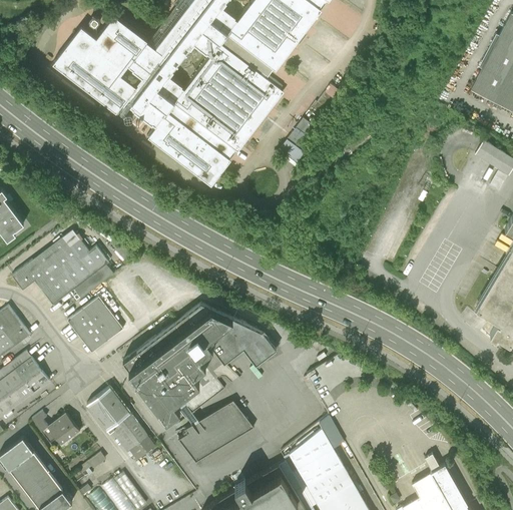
[(72,38),(71,37),(65,45),(66,46),(52,64),(115,113),(122,105),(123,106),(126,102),(130,105),(129,107),(132,110),(131,111),(151,126),(152,125),(155,127),(147,137),(210,187),(226,167),(222,164),(226,159),(227,160),(235,150),(234,149),(237,144),(241,147),(280,99),(276,95),(280,90),(267,79),(274,70),(273,69),(276,64),(280,67),(318,19),(314,16),(317,11),(319,12),(327,1),(325,0),(181,0),(180,2),(178,0),(177,0),(173,6),(176,8),(148,44),(146,43),(147,42),(113,16),(98,36),(100,38),(96,43),(91,39),(93,37),(80,27),(72,38)]
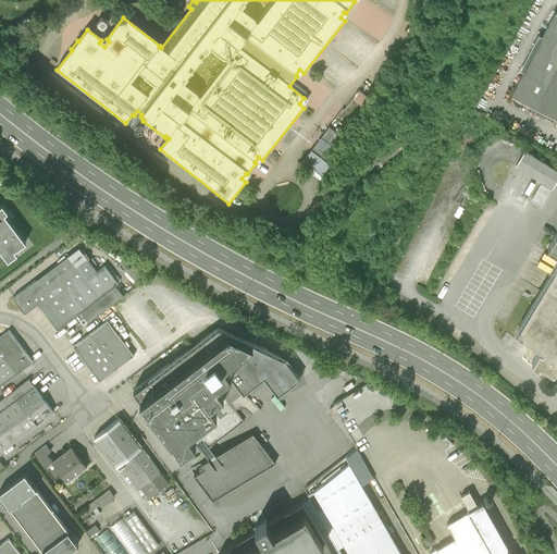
[(556,15),(555,14),(542,39),(539,37),(519,73),(523,75),(511,98),(556,121),(556,15)]
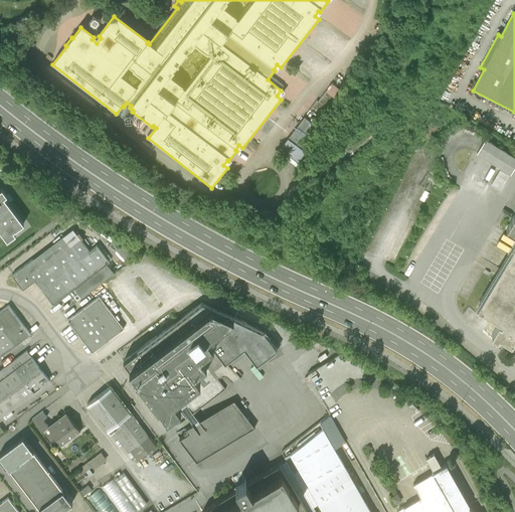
[(476,155),(510,176),(514,168),(514,159),(485,141),(476,155)]
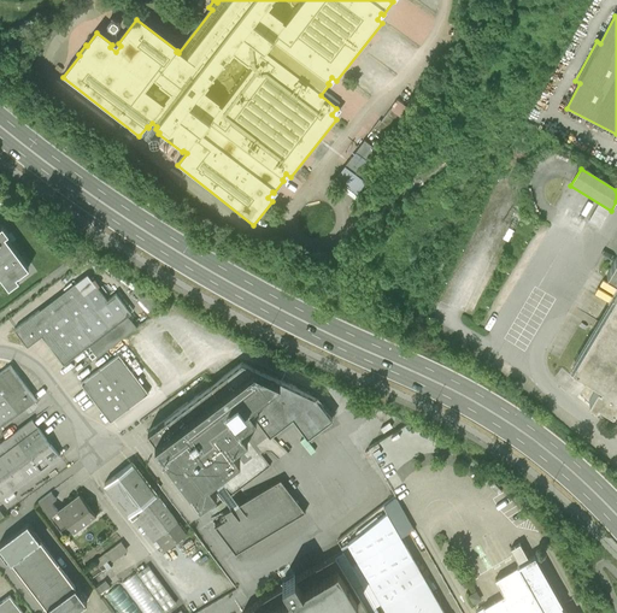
[(610,212),(599,206),(588,223),(600,230),(610,212)]
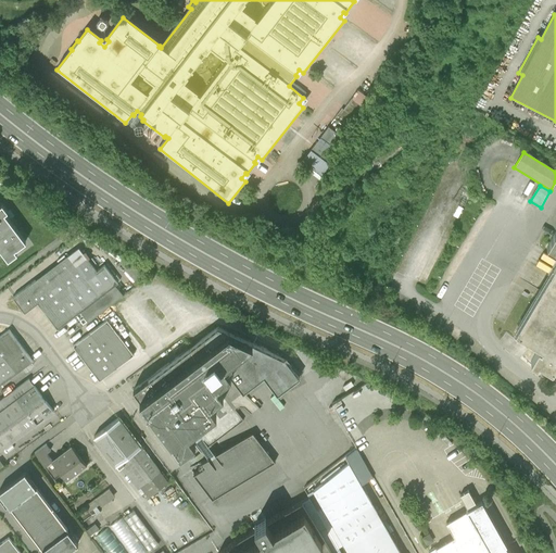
[(0,252),(9,264),(17,258),(14,254),(20,250),(23,248),(26,246),(4,217),(8,215),(2,208),(0,209),(0,252)]
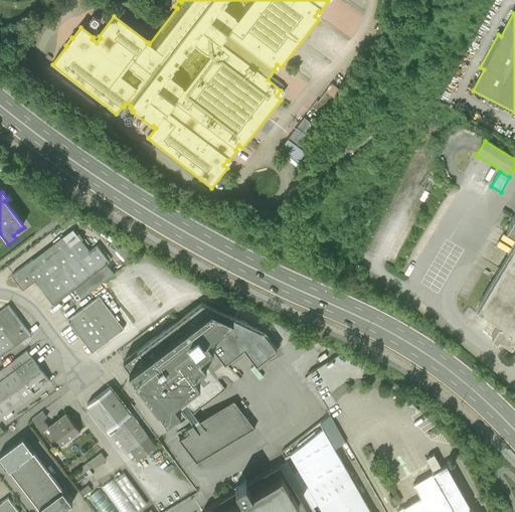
[(514,215),(506,230),(514,235),(514,245),(477,308),(502,324),(501,325),(499,324),(498,325),(492,335),(492,337),(497,340),(499,338),(511,345),(512,345),(514,339),(514,333),(514,332),(514,331),(514,215)]
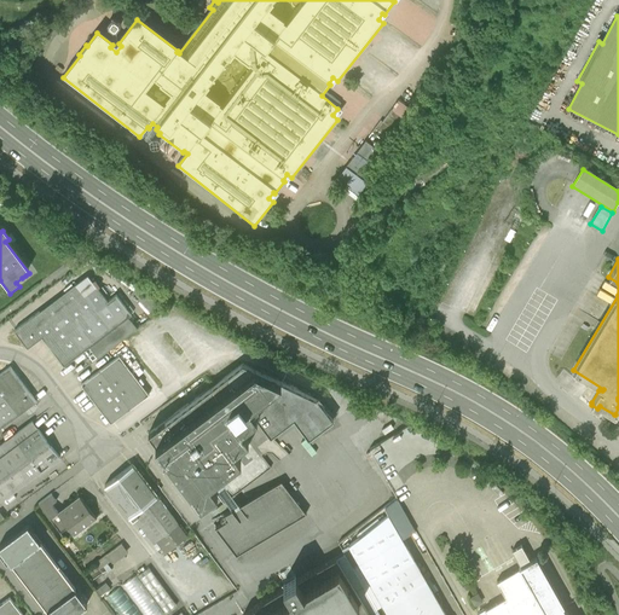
[(88,280),(15,335),(27,352),(42,341),(64,370),(91,350),(99,361),(138,334),(128,321),(132,319),(117,300),(108,307),(88,280)]
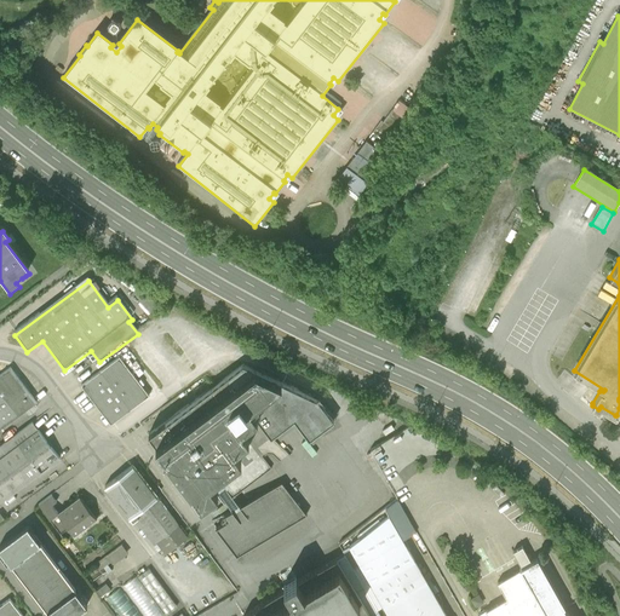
[(137,292),(130,299),(150,322),(164,311),(137,292)]
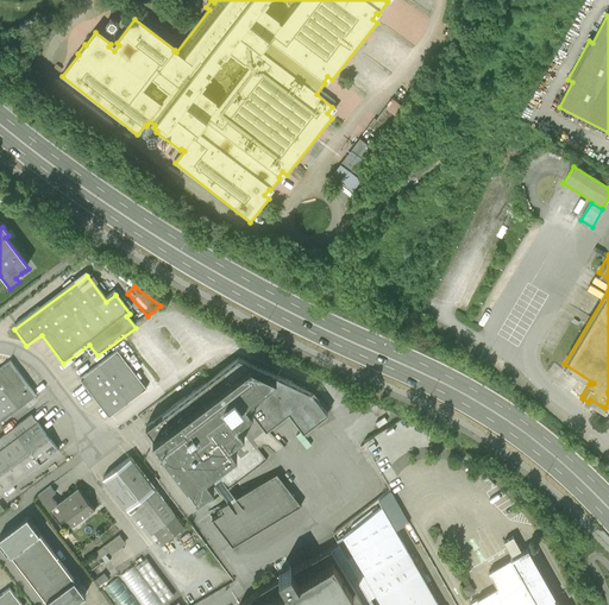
[(118,354),(80,383),(110,421),(146,392),(118,354)]
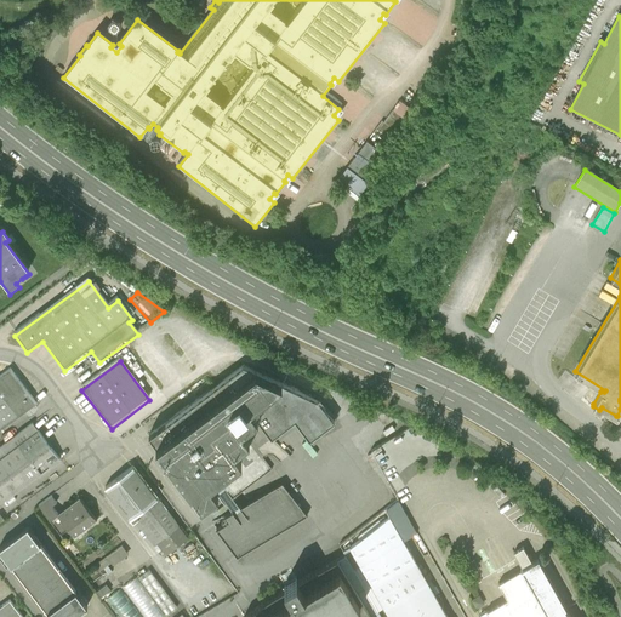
[(243,367),(148,439),(201,508),(217,496),(211,486),(241,463),(234,452),(249,441),(241,432),(256,421),(272,439),(295,422),(309,443),(335,423),(319,404),(243,367)]
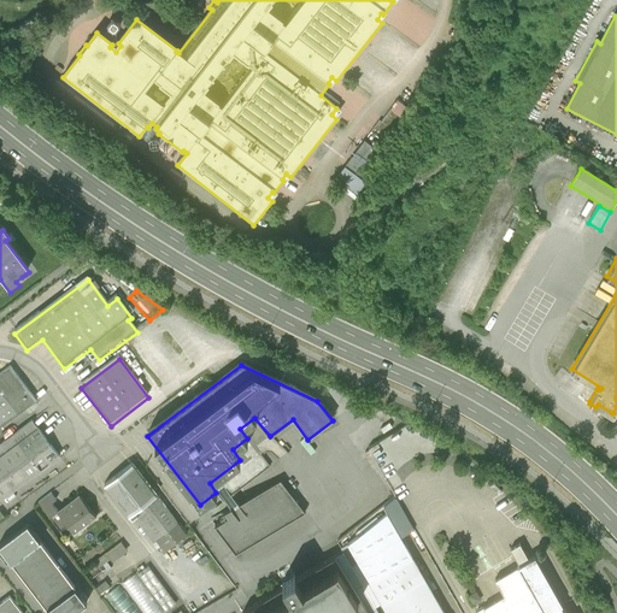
[(0,431),(36,405),(11,369),(0,376),(0,431)]
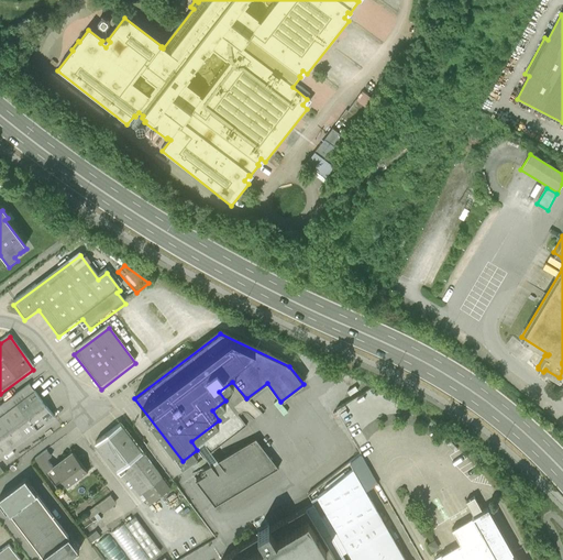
[(0,410),(0,461),(54,420),(30,388),(0,410)]
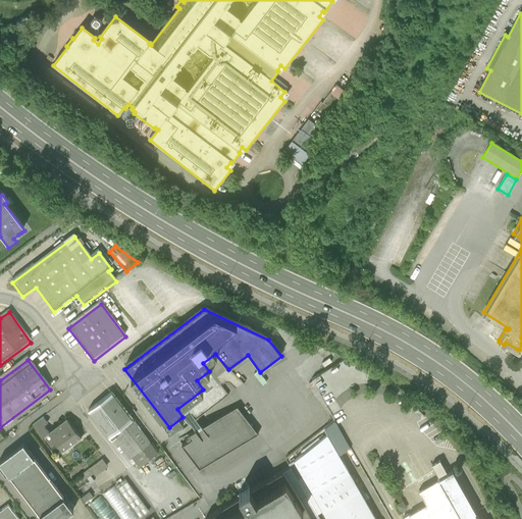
[(353,372),(334,387),(341,394),(358,378),(353,372)]
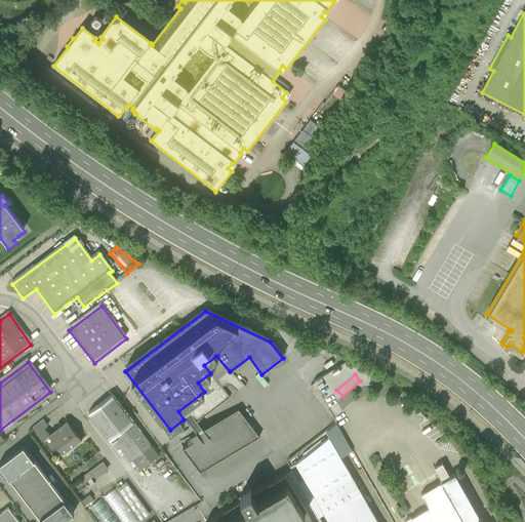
[(112,397),(89,415),(113,446),(114,445),(130,466),(133,464),(140,473),(159,458),(112,397)]
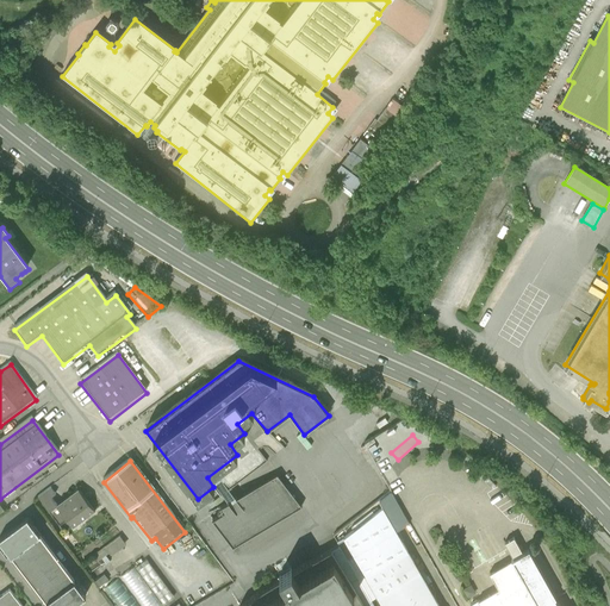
[(212,523),(234,549),(302,508),(277,475),(232,501),(219,510),(224,516),(212,523)]
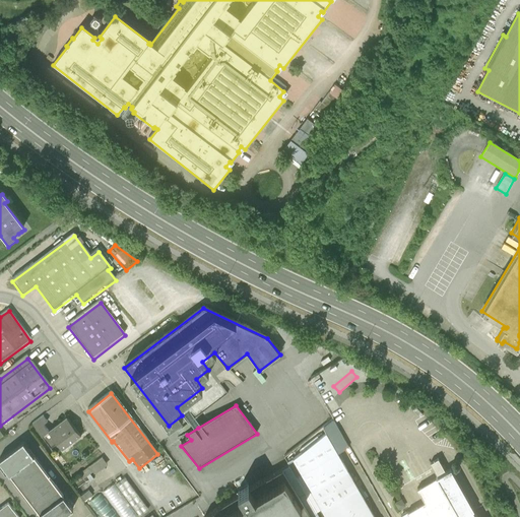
[(44,418),(33,428),(49,450),(56,445),(63,453),(80,440),(66,422),(49,435),(44,428),(48,425),(44,418)]
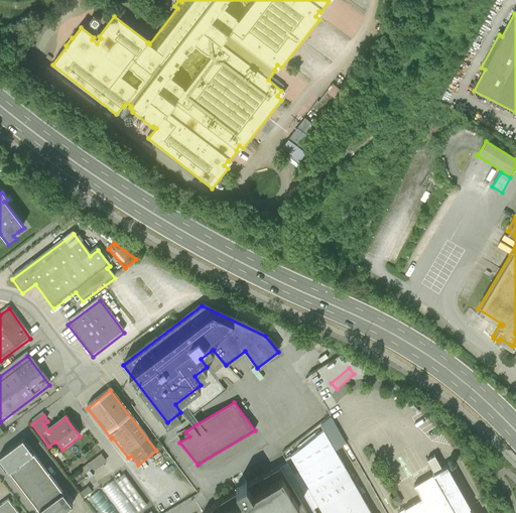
[(324,430),(335,451),(347,444),(331,416),(320,425),(324,430)]
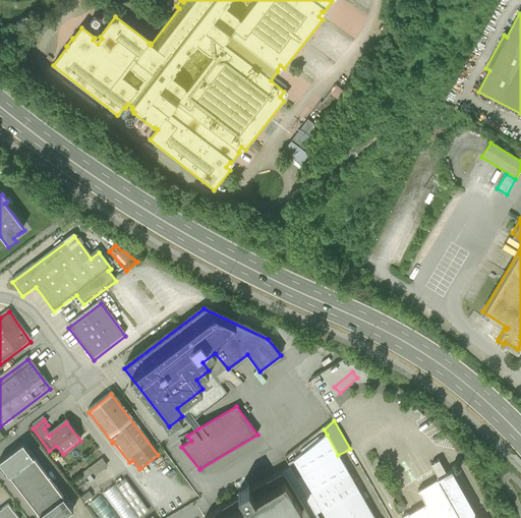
[(327,435),(293,460),(322,511),(325,517),(372,517),(338,455),(327,435)]
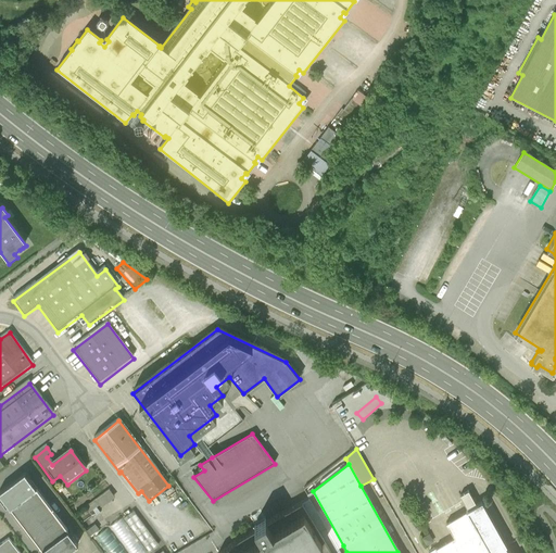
[(24,477),(0,494),(0,498),(41,552),(72,552),(78,549),(73,541),(75,539),(73,537),(71,538),(24,477)]
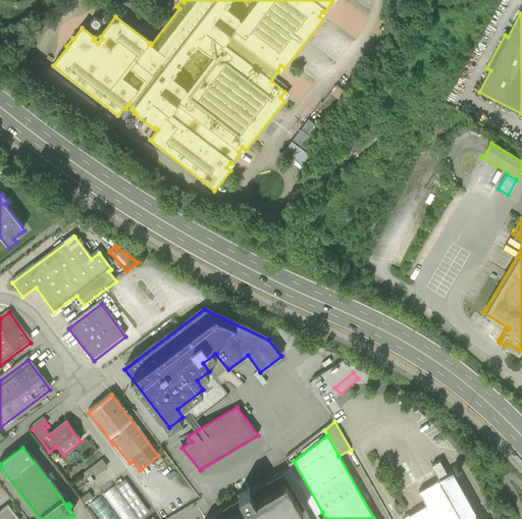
[(283,472),(310,518),(318,518),(317,515),(322,512),(294,461),(289,464),(291,468),(283,472)]
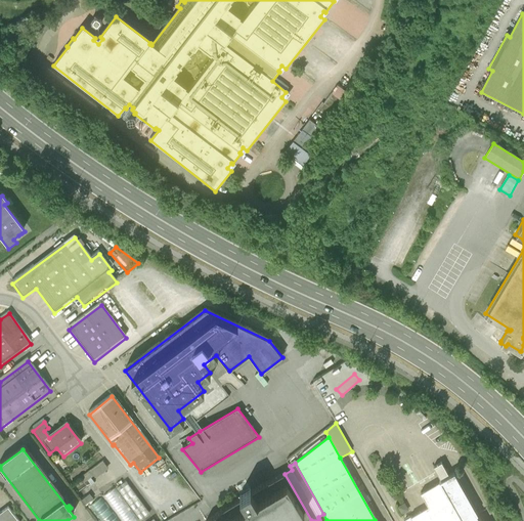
[(107,471),(102,465),(81,481),(85,486),(94,479),(95,480),(107,471)]
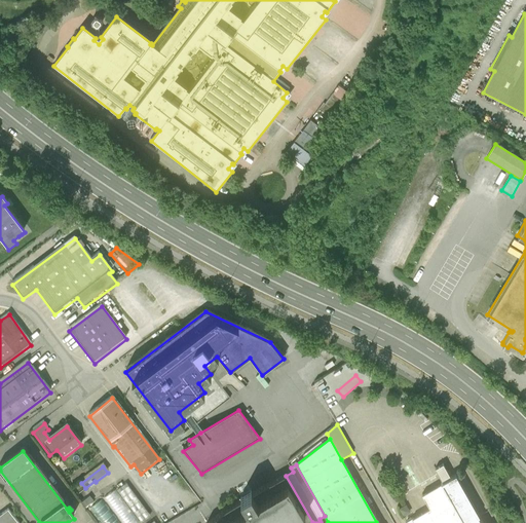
[(480,522),(455,478),(451,480),(443,467),(435,471),(443,485),(437,488),(429,492),(421,496),(429,511),(422,515),(416,519),(413,520),(412,520),(409,522),(480,522)]
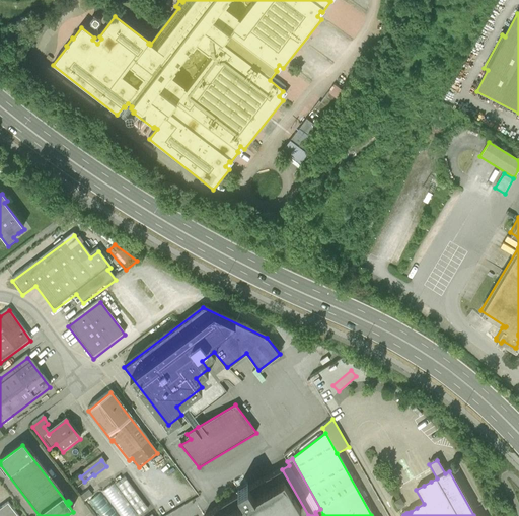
[(308,515),(282,469),(248,489),(247,487),(237,493),(238,495),(223,504),(209,515),(308,515)]
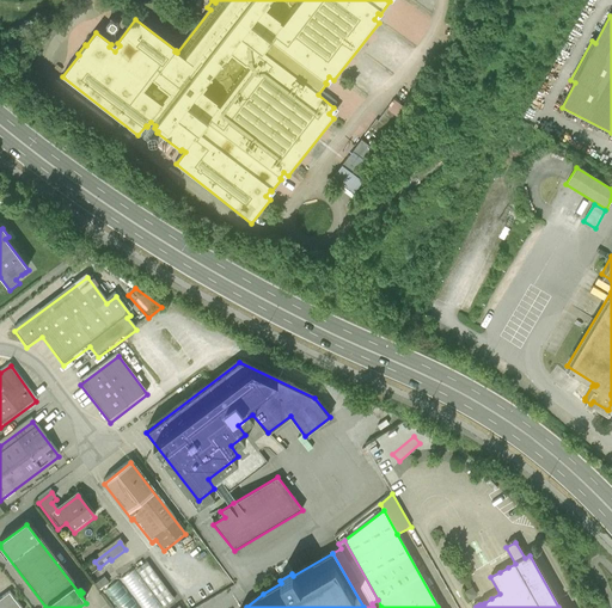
[(147,566),(105,596),(114,607),(170,607),(175,603),(147,566)]
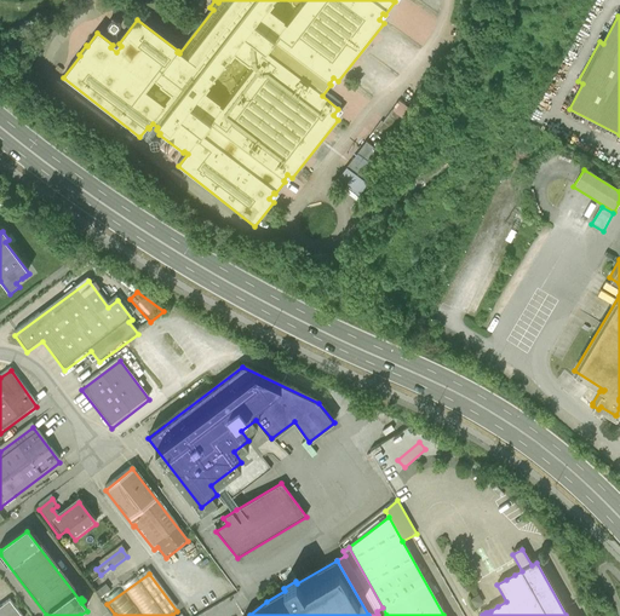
[(110,594),(105,588),(96,597),(99,603),(110,594)]
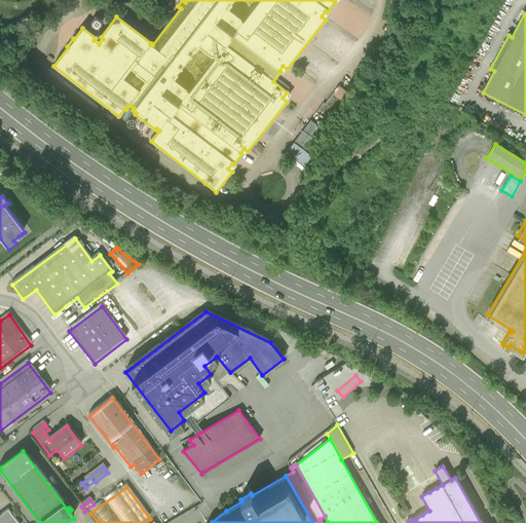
[(15,522),(8,514),(0,519),(0,522),(15,522)]
